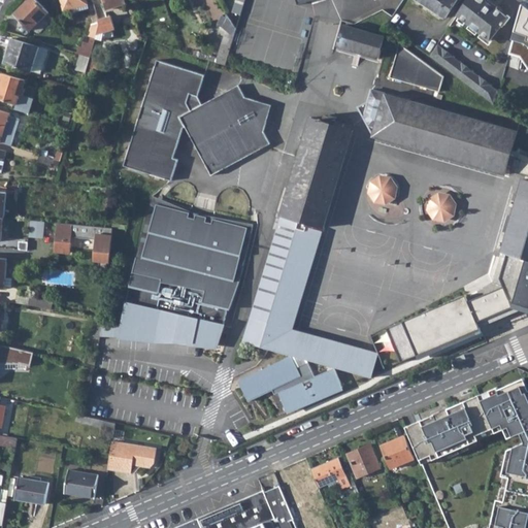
[(36,0),(29,0),(15,13),(31,31),(48,13),(36,0)]
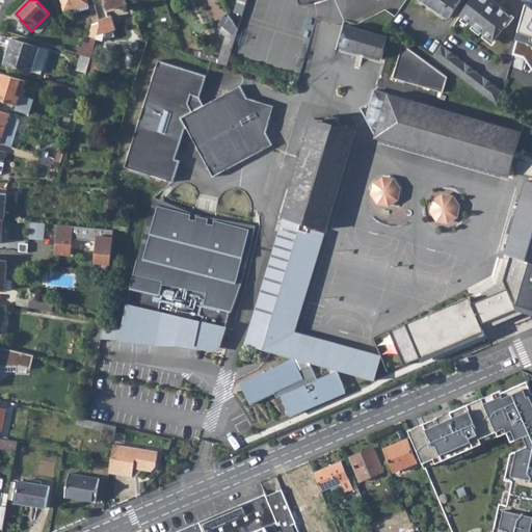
[(61,0),(64,11),(88,4),(86,0),(61,0)]
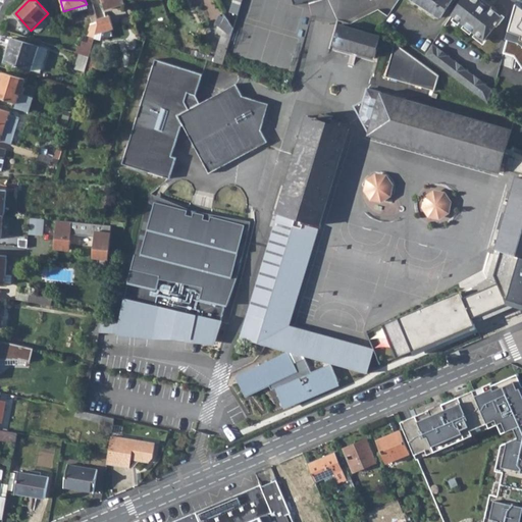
[(101,0),(105,10),(124,4),(122,0),(101,0)]
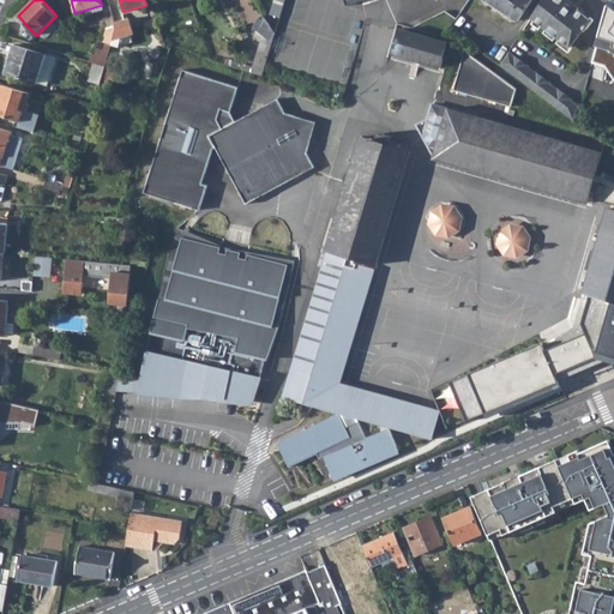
[(275,0),(270,14),(280,18),(284,0),(275,0)]
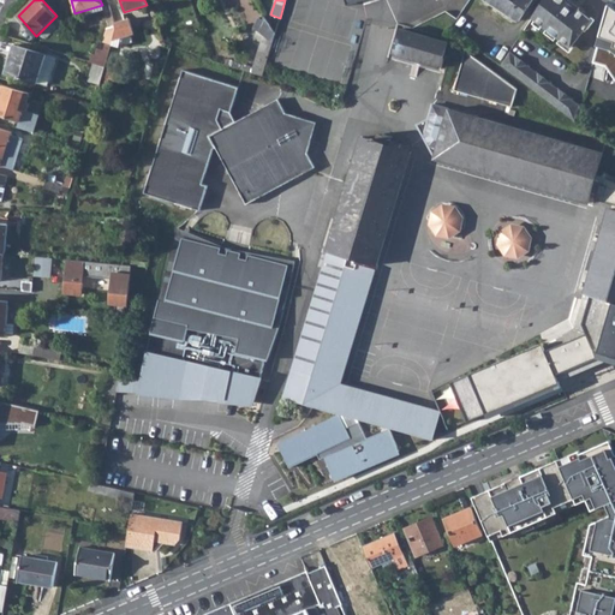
[(484,0),(519,23),(533,0),(484,0)]
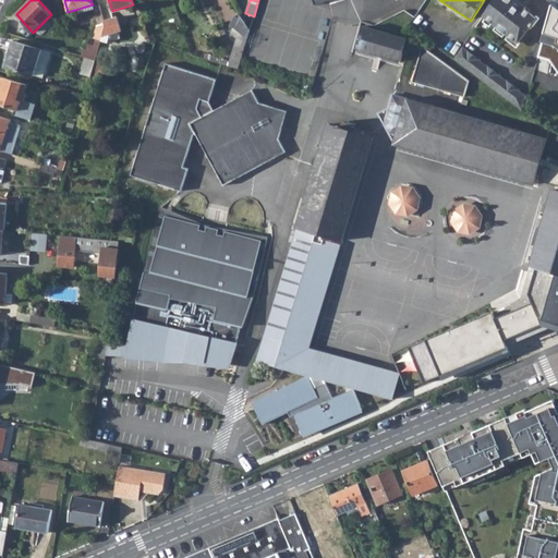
[(493,0),(482,17),(483,17),(495,0),(493,0)]
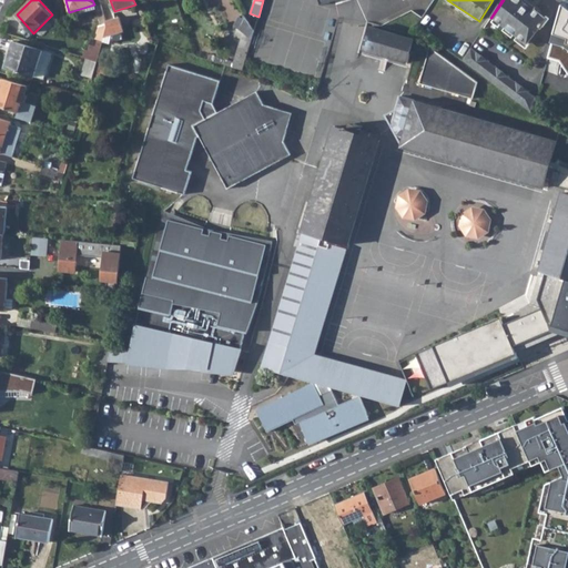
[(520,0),(504,0),(492,18),(528,46),(547,19),(534,9),(535,7),(534,6),(531,8),(525,2),(526,1),(525,0),(523,0),(523,1),(520,0)]
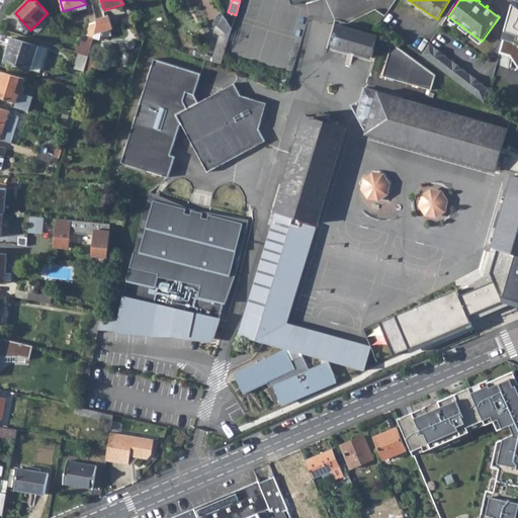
[(517,0),(513,0),(500,51),(511,53),(517,63),(517,0)]
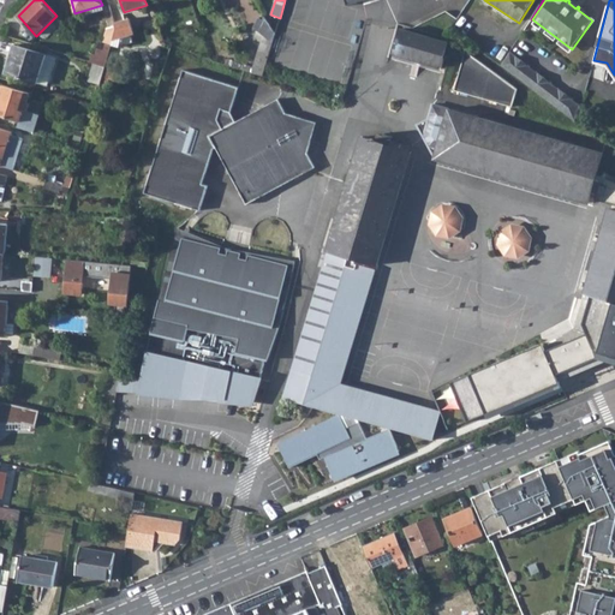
[(47,39),(64,21),(59,16),(42,34),(47,39)]
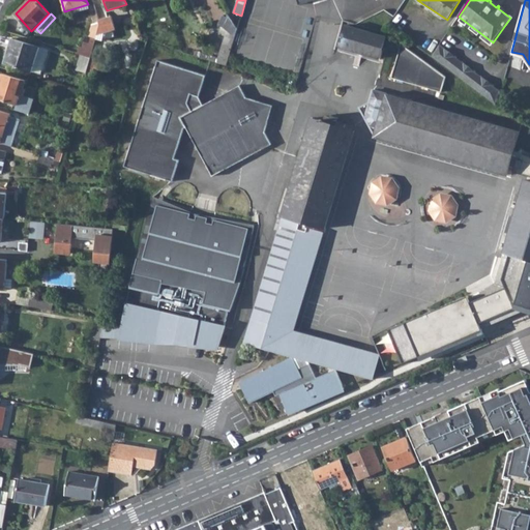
[(99,27),(96,38),(102,39),(115,37),(112,30),(115,29),(112,20),(109,21),(109,18),(98,20),(99,23),(99,25),(99,27)]
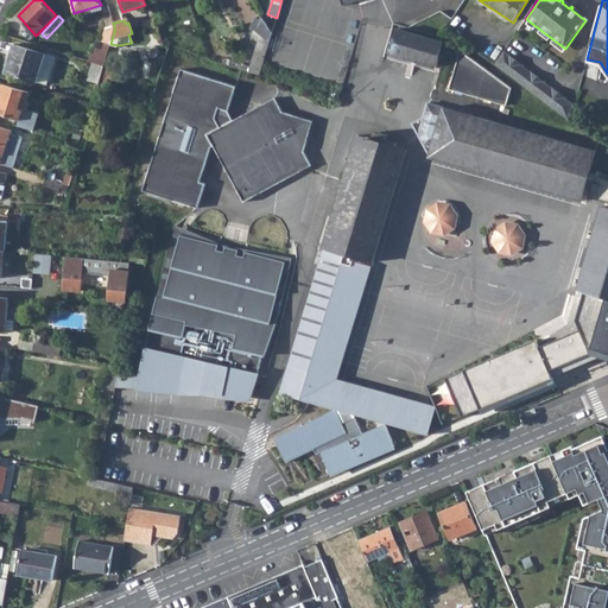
[(265,23),(249,73),(260,76),(264,62),(268,46),(272,33),(265,23)]
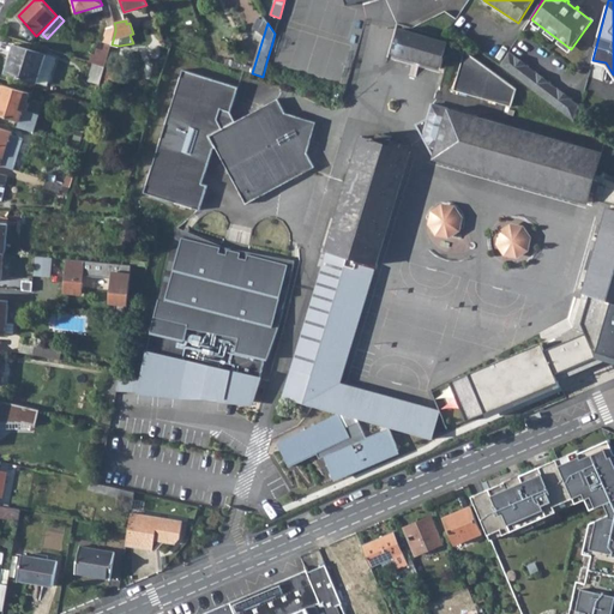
[(107,29),(104,42),(112,44),(115,31),(115,29),(115,26),(107,29)]
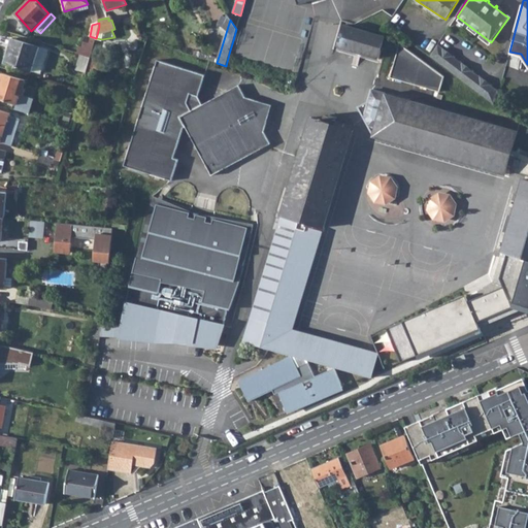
[(270,42),(266,62),(297,69),(305,35),(299,34),(298,36),(278,32),(279,29),(268,26),(264,41),(270,42)]
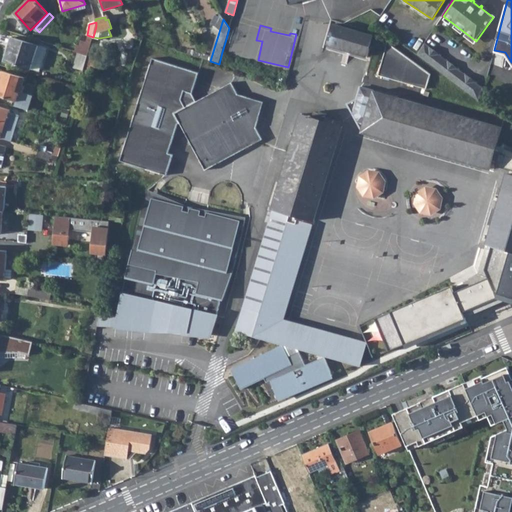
[(334,25),(328,45),(368,56),(374,36),(334,25)]
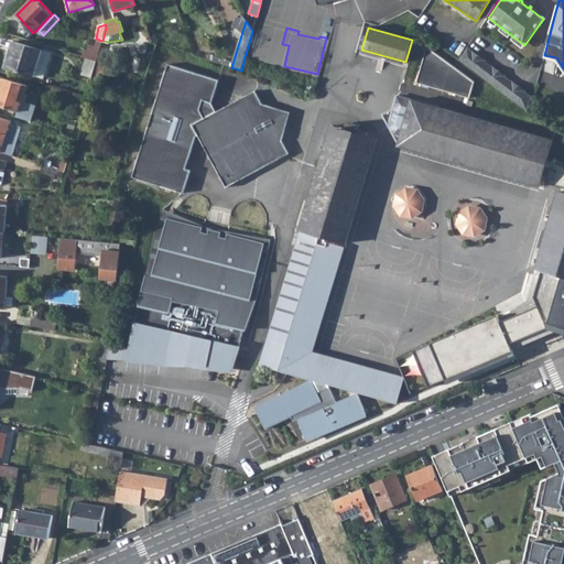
[(93,38),(86,58),(96,62),(102,41),(96,39),(93,38)]
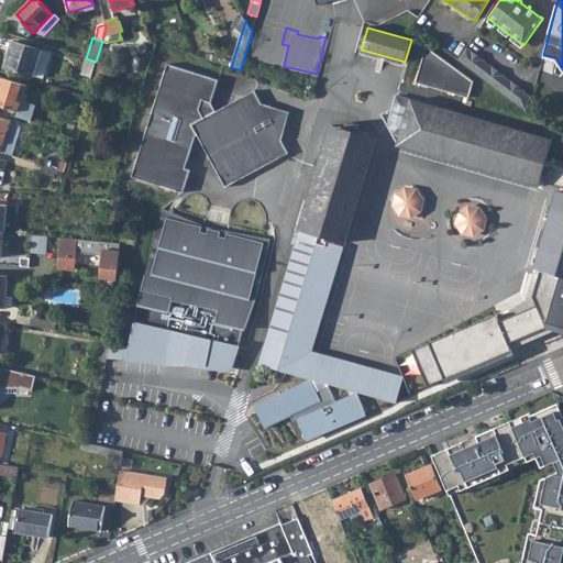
[(12,41),(4,67),(33,76),(42,50),(12,41)]
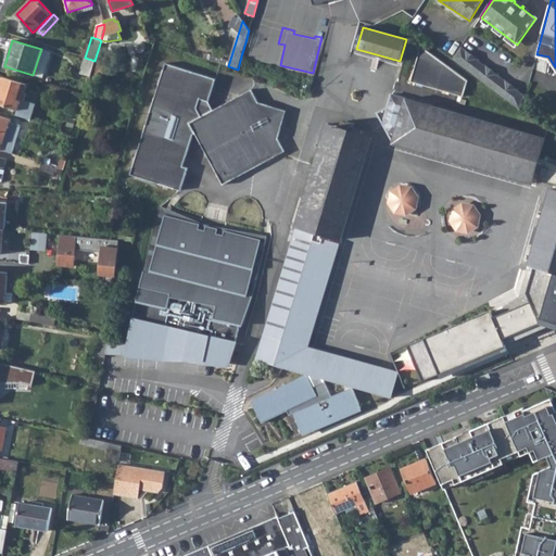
[(468,81),(421,48),(412,83),(464,98),(468,81)]
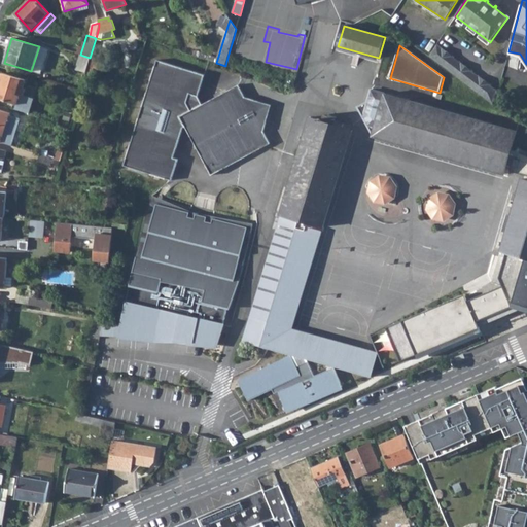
[(79,55),(75,69),(85,72),(90,58),(80,55),(79,55)]
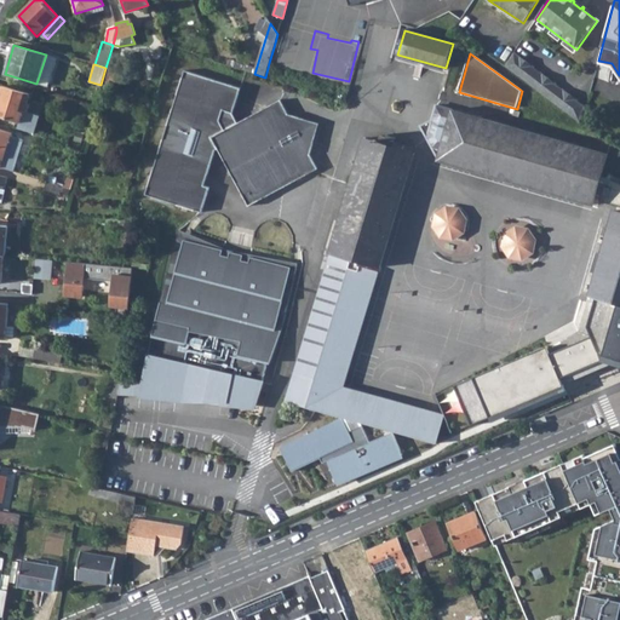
[(533,68),(523,81),(580,124),(586,108),(533,68)]
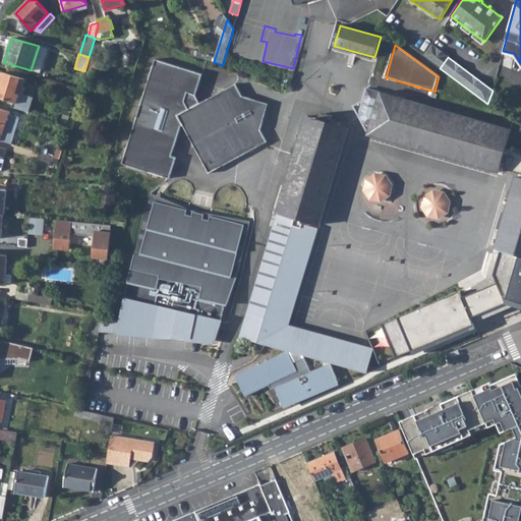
[(201,73),(155,59),(122,164),(169,178),(176,157),(168,155),(171,145),(174,147),(180,126),(182,125),(208,172),(266,141),(258,129),(262,121),(251,118),(252,115),(250,111),(247,110),(250,100),(241,97),(235,83),(188,108),(184,101),(187,92),(195,95),(201,73)]
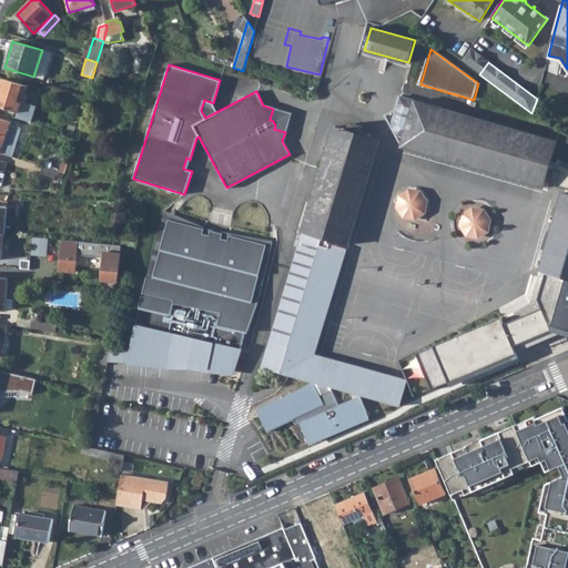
[(0,92),(0,108),(30,117),(32,108),(30,105),(26,103),(27,97),(24,95),(27,87),(3,80),(0,92)]
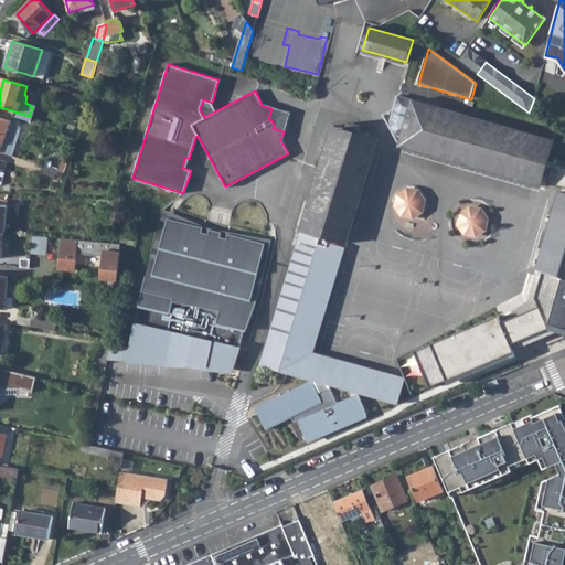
[(398,97),(390,127),(395,137),(403,138),(400,147),(459,163),(541,188),(554,141),(481,120),(398,97)]
